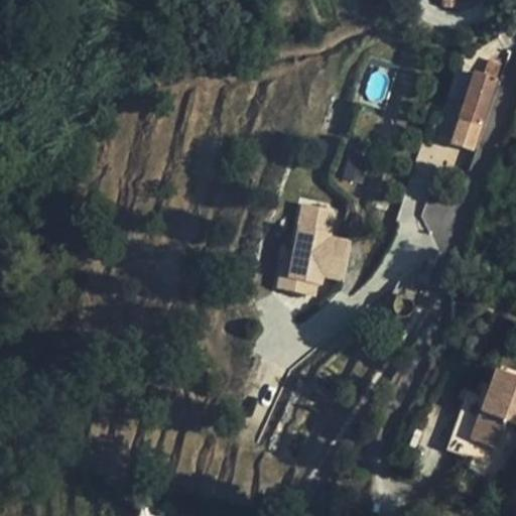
[(495,78),(472,71),(449,143),(472,149),(495,78)]
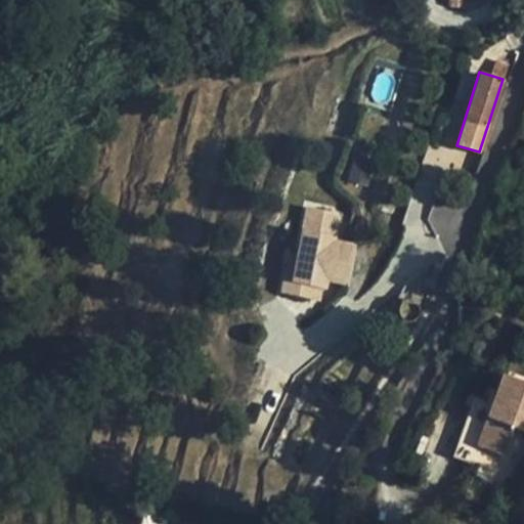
[(457,90),(441,141),(455,145),(472,94),(457,90)]
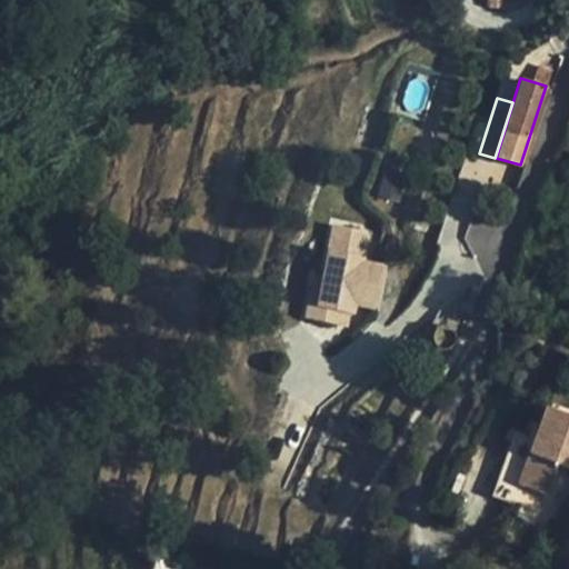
[(488,228),(496,208),(479,202),(472,222),(488,228)]
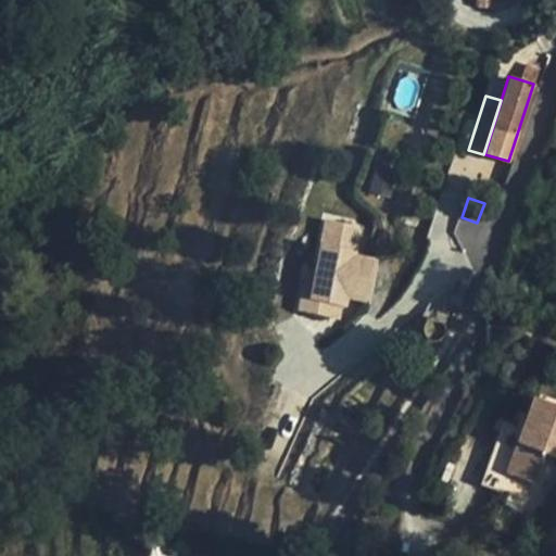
[(314,234),(329,236),(351,239),(354,222),(354,218),(344,216),(345,206),(323,201),(314,234)]
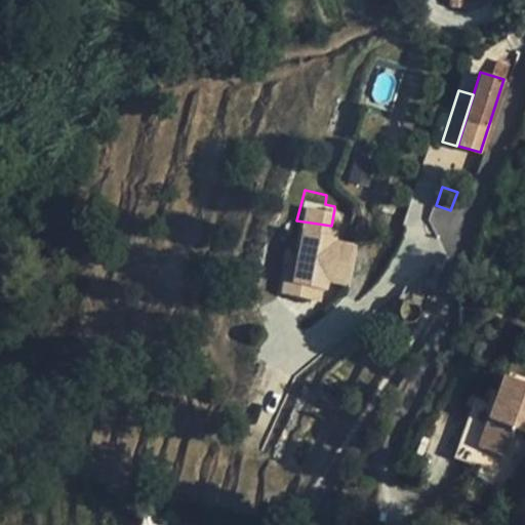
[(347,212),(334,209),(331,226),(329,232),(342,234),(347,212)]
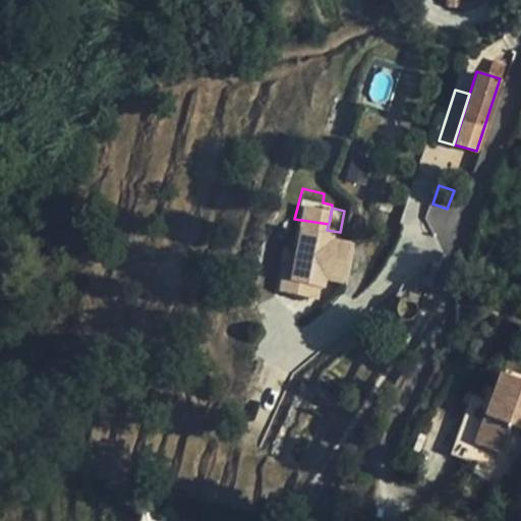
[(326,235),(327,230),(329,224),(308,221),(306,232),(326,235)]
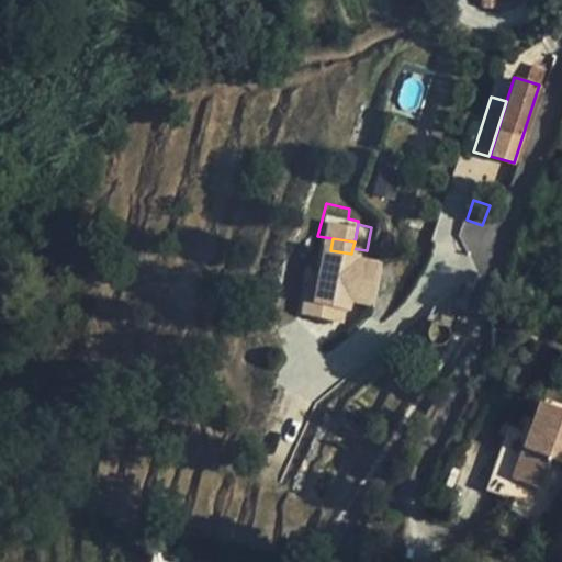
[(348,300),(362,266),(338,257),(325,289),(348,300)]
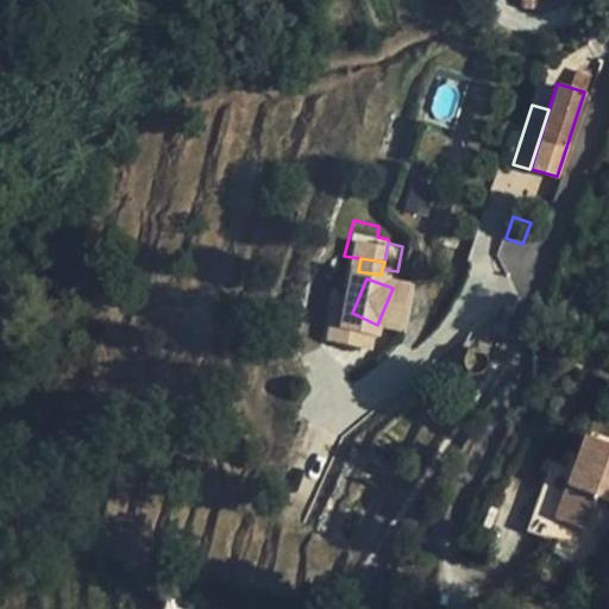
[(506,333),(516,307),(494,297),(483,322),(506,333)]
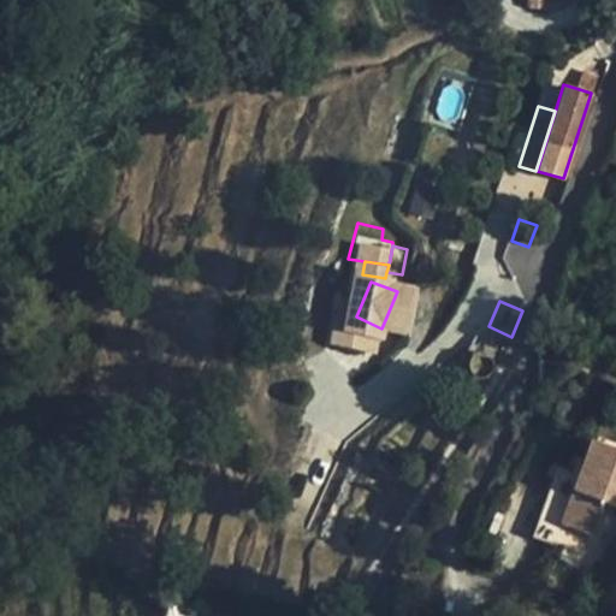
[(615,448),(591,442),(578,478),(563,526),(597,537),(608,503),(615,505),(615,448)]
